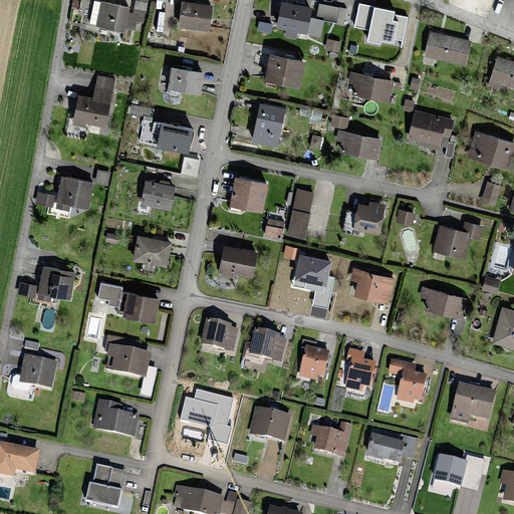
[(127,4),(99,0),(98,0),(95,23),(123,28),(127,4)]
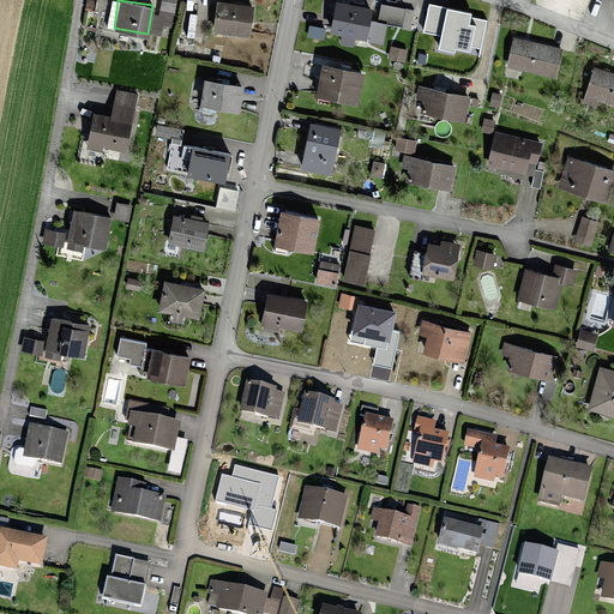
[(162,0),(160,17),(172,19),(174,0),(162,0)]
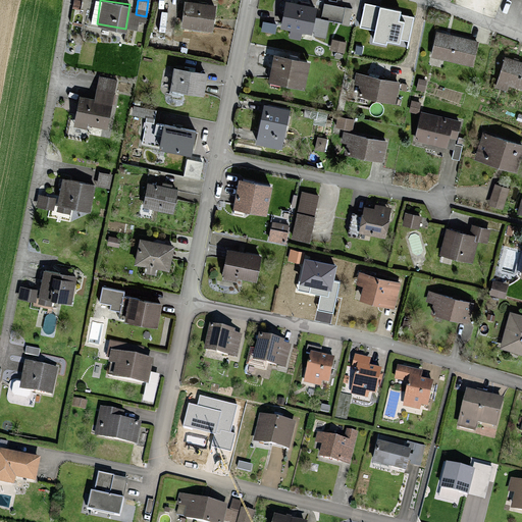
[(212,4),(179,0),(178,0),(175,25),(209,30),(212,4)]
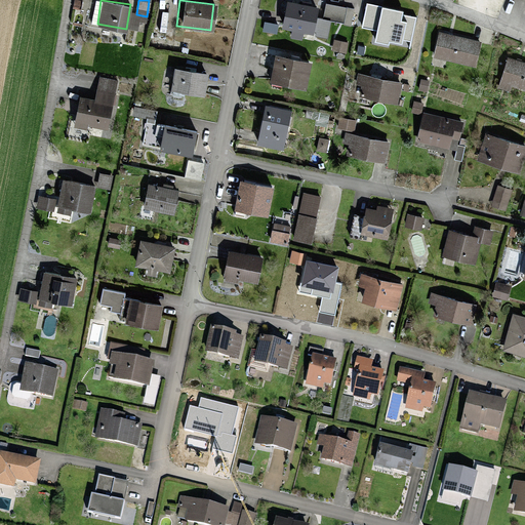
[(318,9),(288,3),(283,29),(293,31),(291,37),(301,39),(303,33),(313,35),(318,9)]
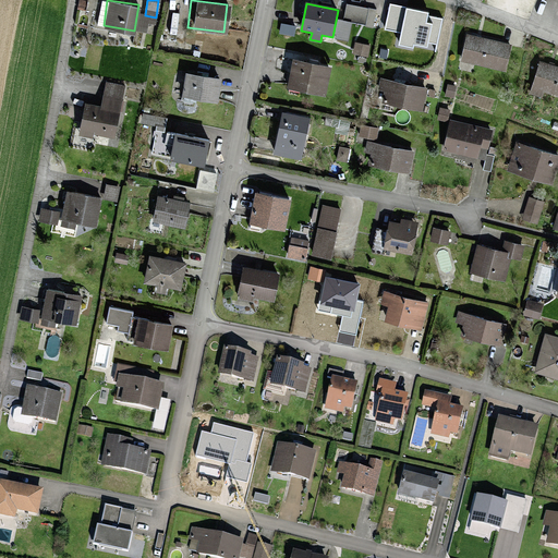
[(427,13),(391,5),(386,28),(403,32),(400,44),(412,47),(413,43),(426,46),(427,41),(436,43),(441,21),(426,17),(427,13)]
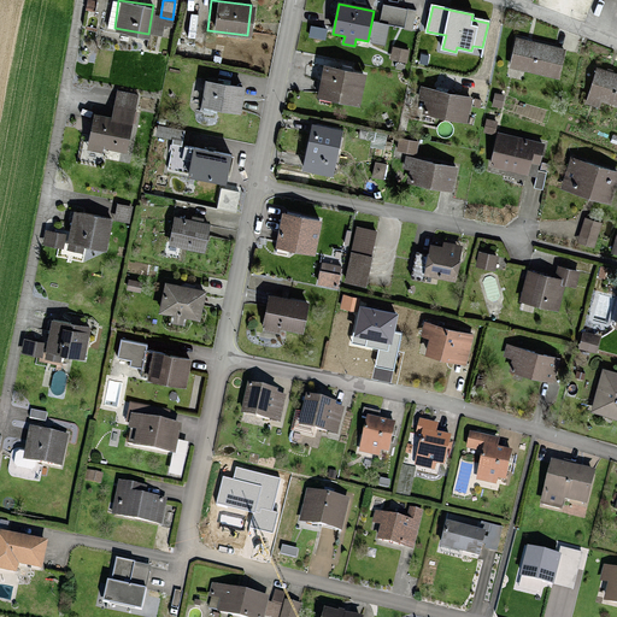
[(403,28),(411,29),(415,10),(405,7),(403,28)]
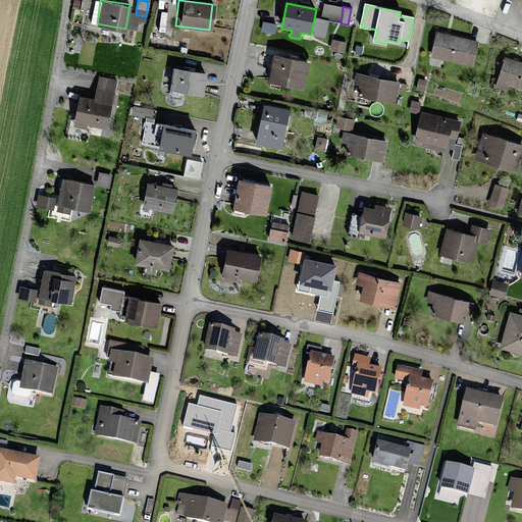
[(276,24),(264,22),(262,31),(275,33),(276,24)]
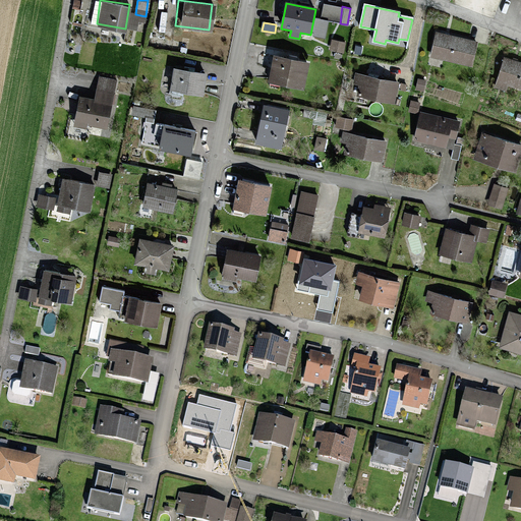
[(475,42),(435,31),(428,53),(469,63),(475,42)]
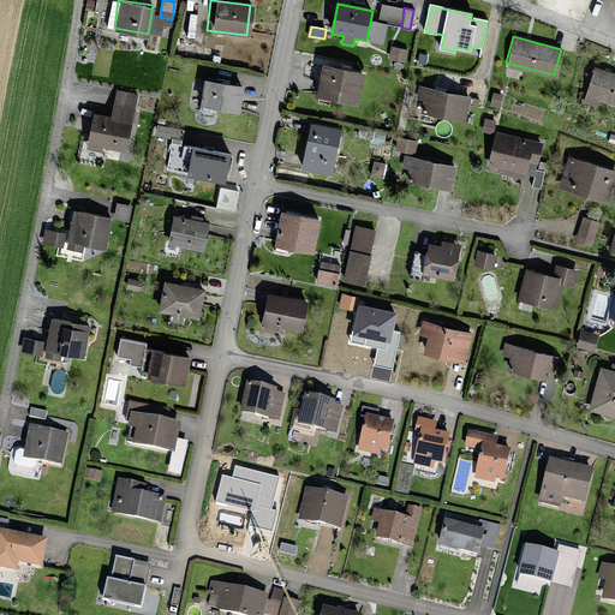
[(405,49),(392,48),(390,59),(404,60),(405,49)]
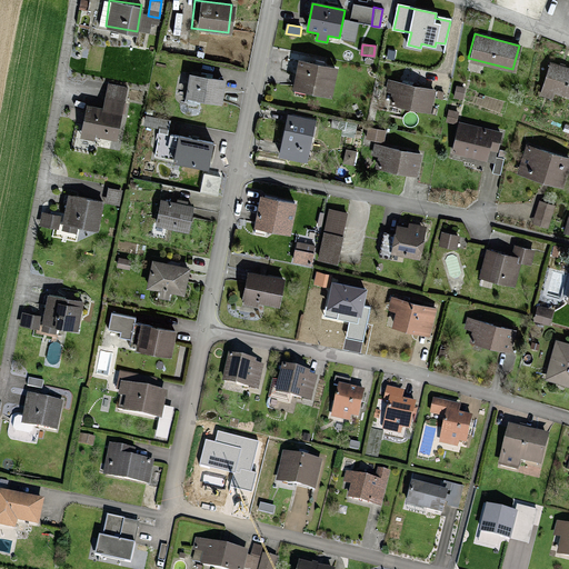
[(396,50),(387,49),(386,59),(396,59),(396,50)]
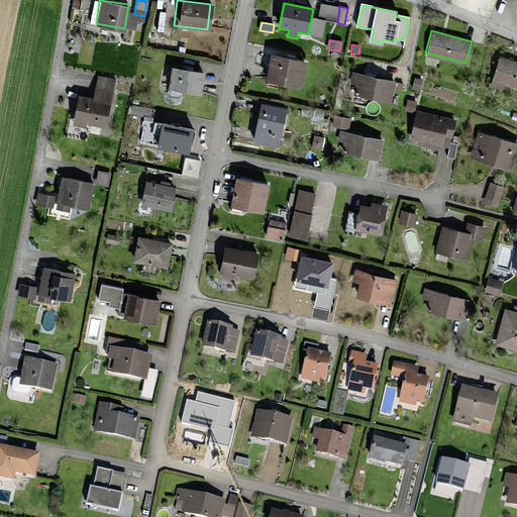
[(305,60),(271,54),(267,77),(301,83),(305,60)]
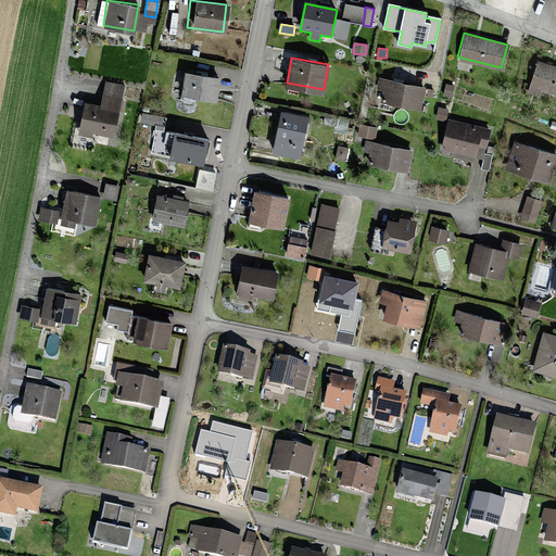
[(555,66),(536,61),(528,90),(541,93),(542,89),(555,92),(555,66)]
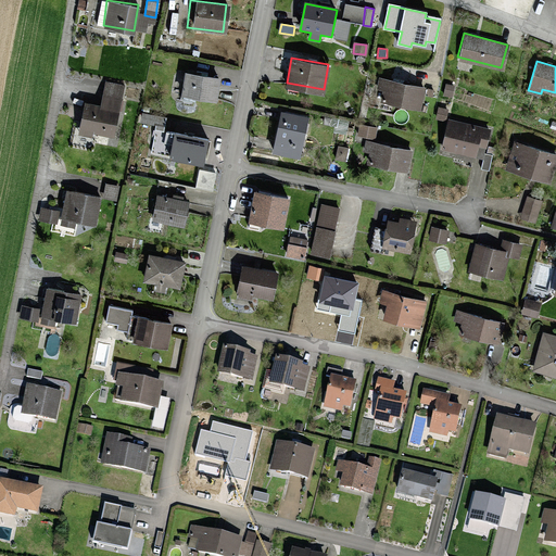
[(218,76),(184,71),(182,76),(174,75),(172,92),(214,100),(218,76)]
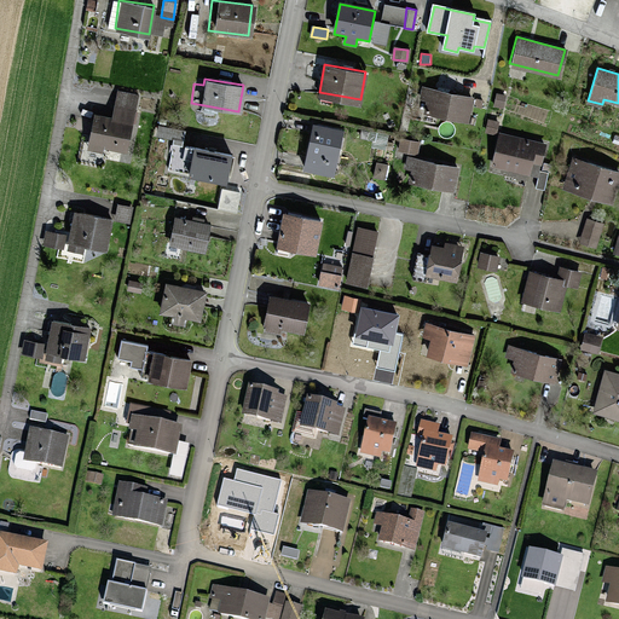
[(473,97),(423,86),(420,98),(431,100),(428,109),(468,119),(473,97)]
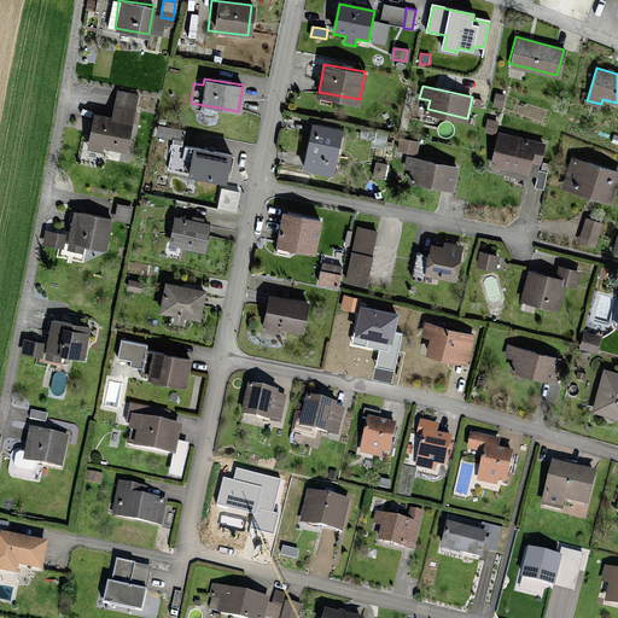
[(92,111),(86,145),(124,151),(134,94),(117,91),(114,115),(92,111)]
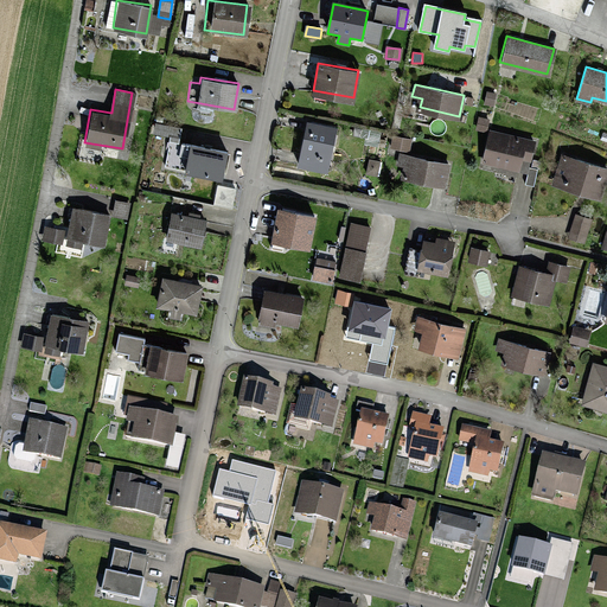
[(487,119),(479,117),(477,128),(486,129),(487,119)]
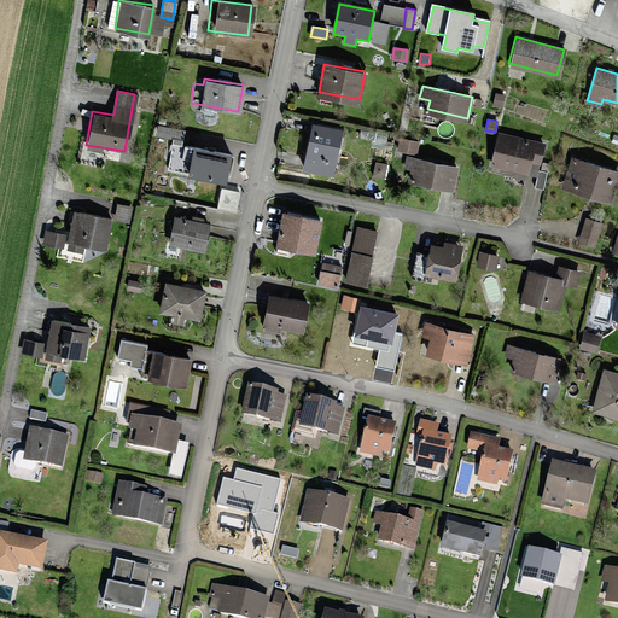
[(314,123),(304,168),(330,173),(339,128),(314,123)]
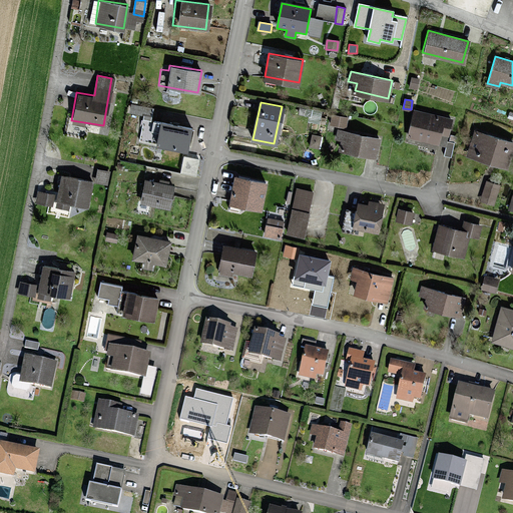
[(451,119),(413,110),(407,136),(437,143),(440,131),(448,133),(451,119)]
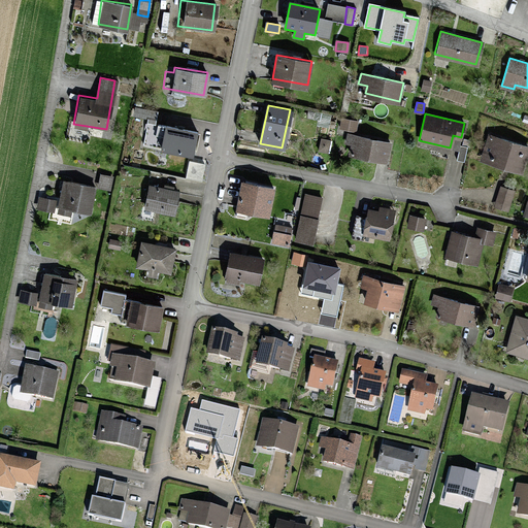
[(358,122),(342,119),(341,126),(356,130),(358,122)]
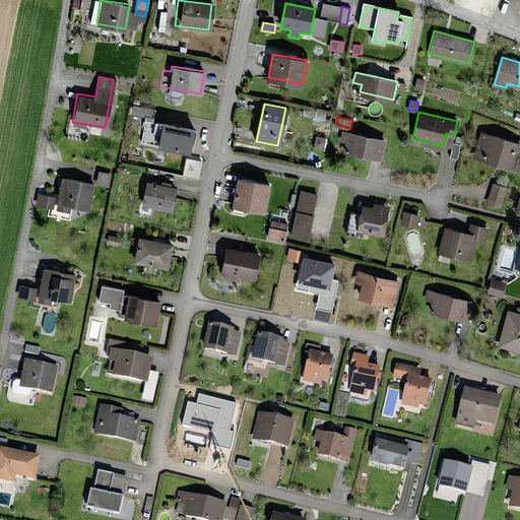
[(193,129),(146,122),(142,144),(190,151),(193,129)]
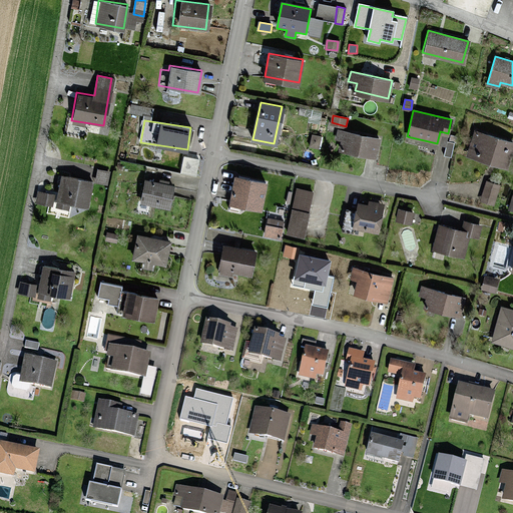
[(512,148),(512,140),(473,130),(470,139),(475,140),(470,156),(508,167),(512,148)]
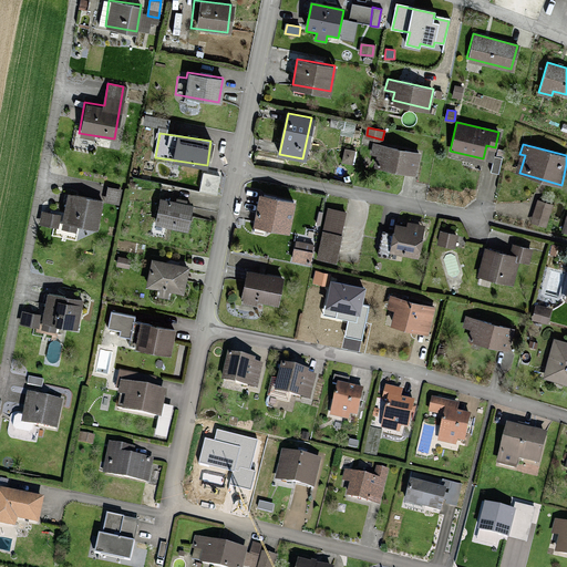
[(418,153),(375,145),(372,164),(414,172),(418,153)]
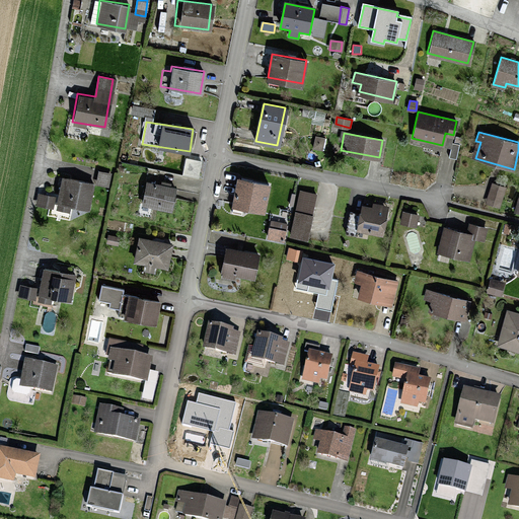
[(93,183),(62,176),(56,207),(67,209),(68,204),(88,208),(93,183)]
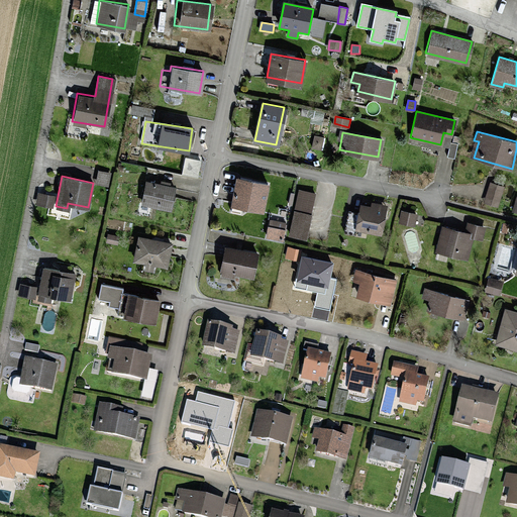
[(267,183),(236,178),(231,204),(263,209),(267,183)]
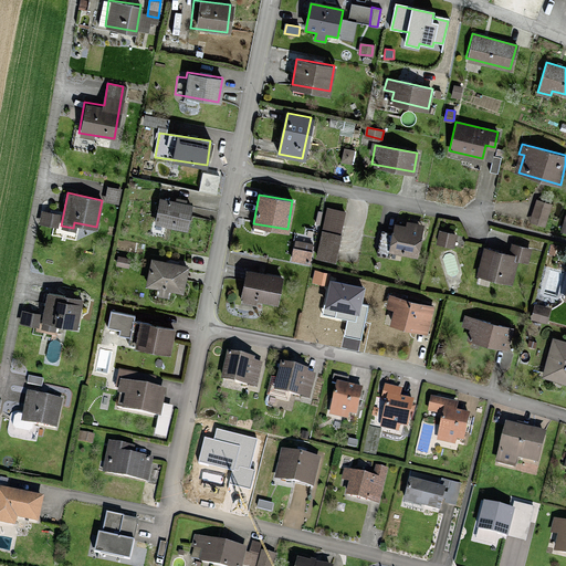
[(190,203),(159,197),(154,223),(185,230),(190,203)]
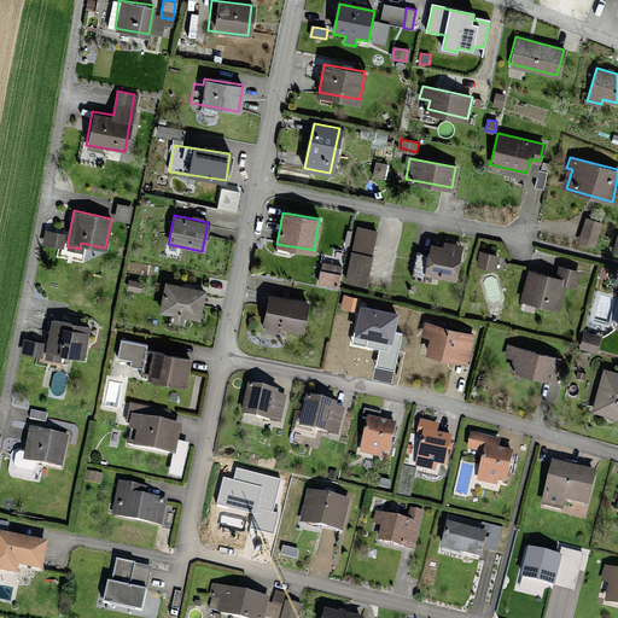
[(586,220),(579,242),(595,245),(601,223),(586,220)]
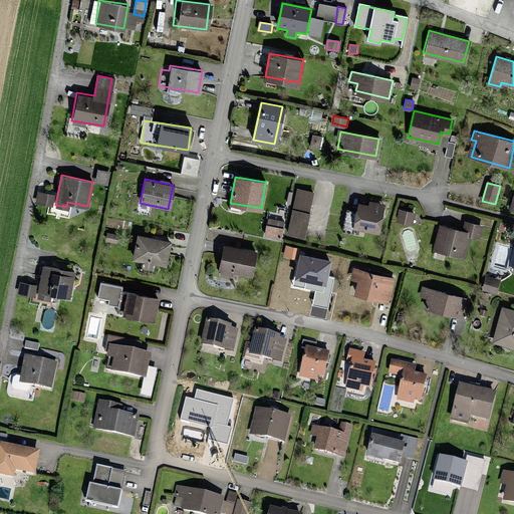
[(312,190),(297,188),(290,234),(305,236),(312,190)]
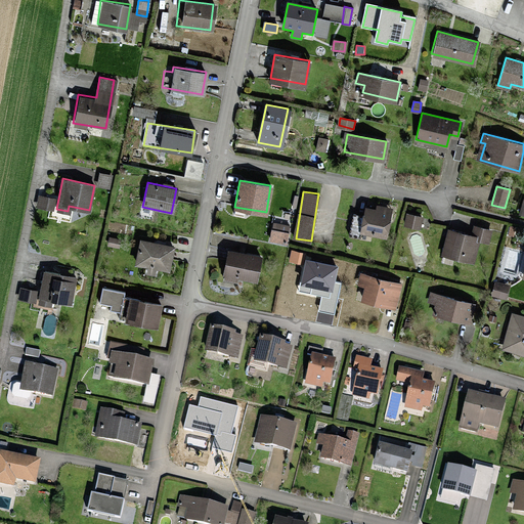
[(54,199),(38,197),(36,208),(52,210),(54,199)]
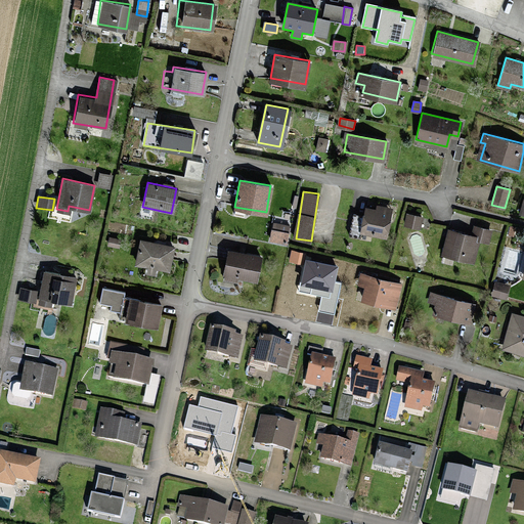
[(375,209),(364,207),(360,232),(385,236),(390,207),(376,205),(375,209)]
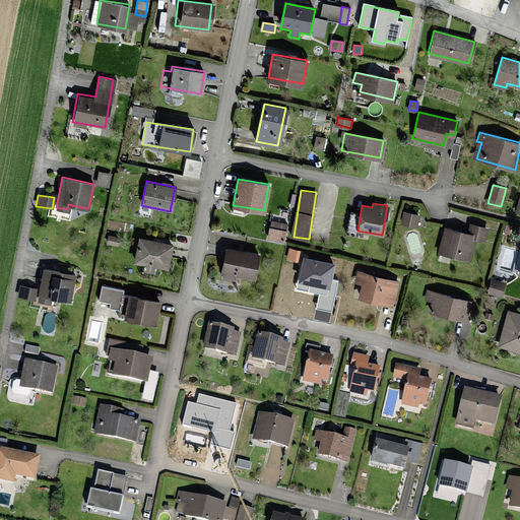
[(417,215),(403,212),(401,222),(415,225),(417,215)]
